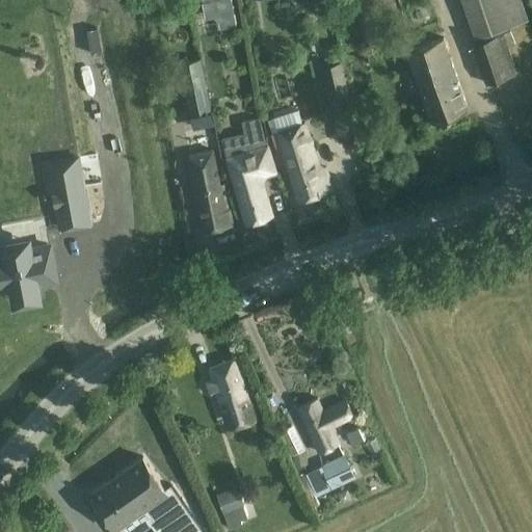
[(213,0),(204,2),(202,2),(205,20),(214,18),(218,21),(220,29),(237,26),(232,0),(213,0)]
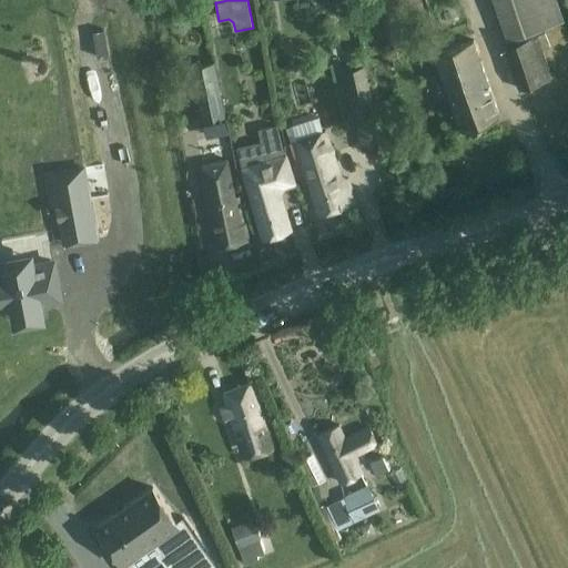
[(382,0),(386,26),(392,51),(411,48),(405,22),(401,0),(382,0)]
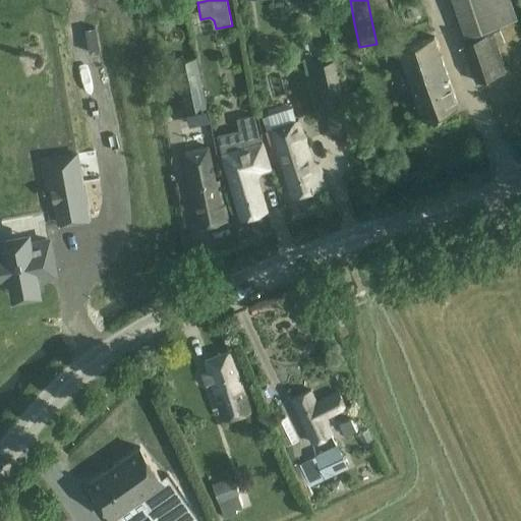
[(452,0),(465,37),(517,19),(511,0),(452,0)]
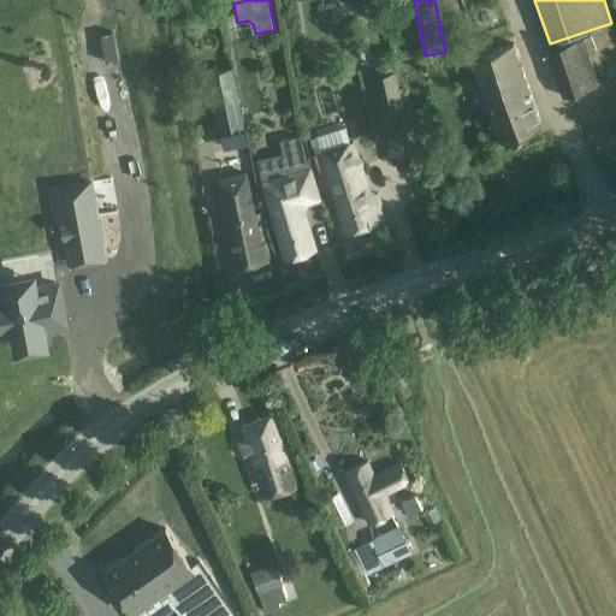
[(598,86),(584,41),(549,52),(563,96),(598,86)]
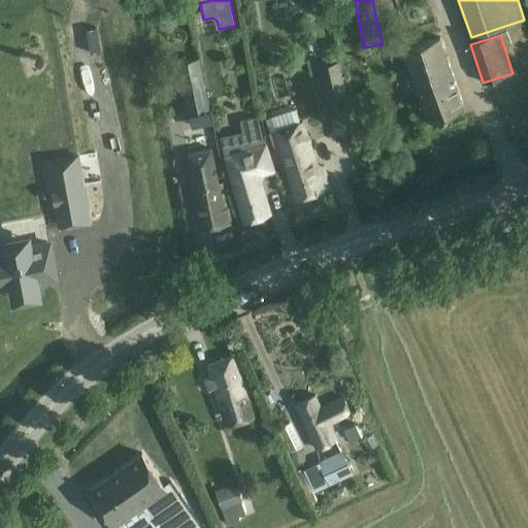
[(404,50),(410,68),(417,83),(422,100),(428,120),(429,120),(429,121),(464,108),(440,37),(404,50)]
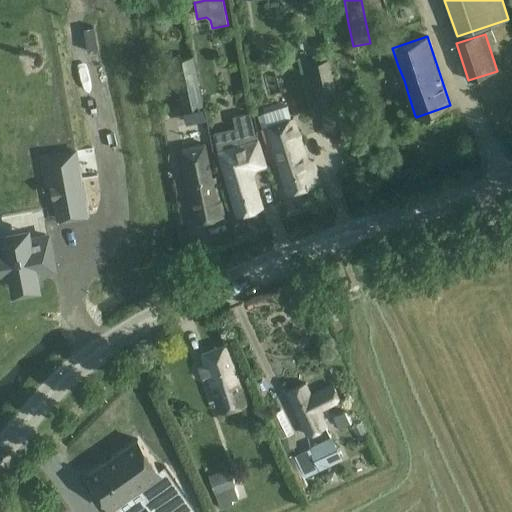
[(203,105),(193,56),(172,61),(182,110),(203,105)]
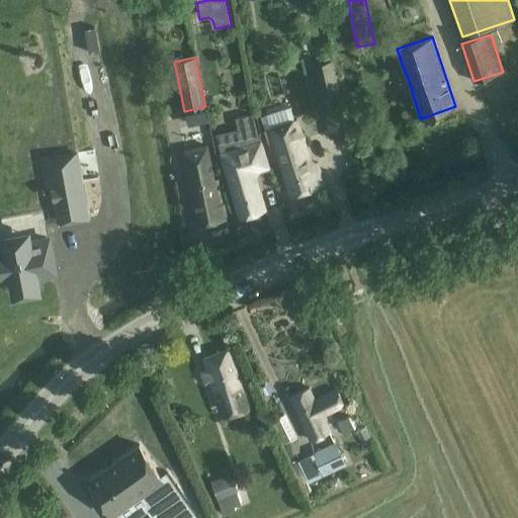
[(332,60),(313,65),(316,72),(325,113),(344,108),(332,60)]
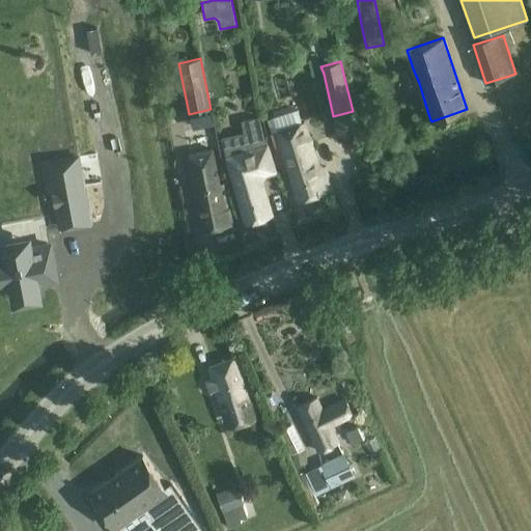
[(298,200),(332,190),(325,167),(319,169),(305,122),(273,133),(279,154),(283,152),(298,200)]
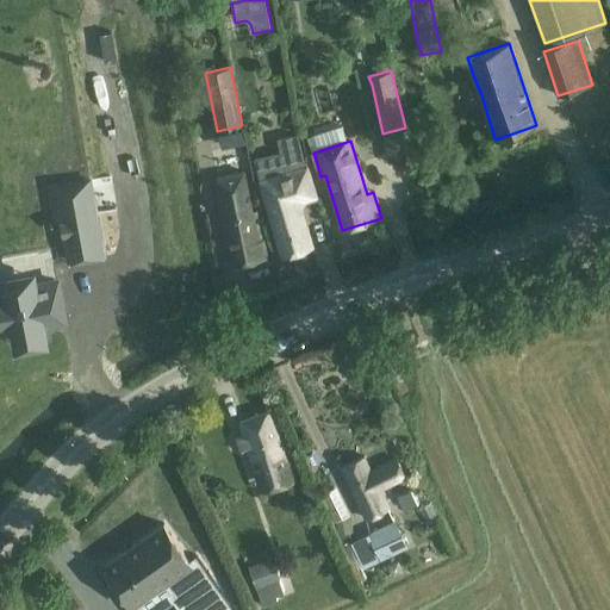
[(282,255),(312,247),(299,201),(316,197),(306,166),(278,174),(260,180),(266,199),(282,255)]
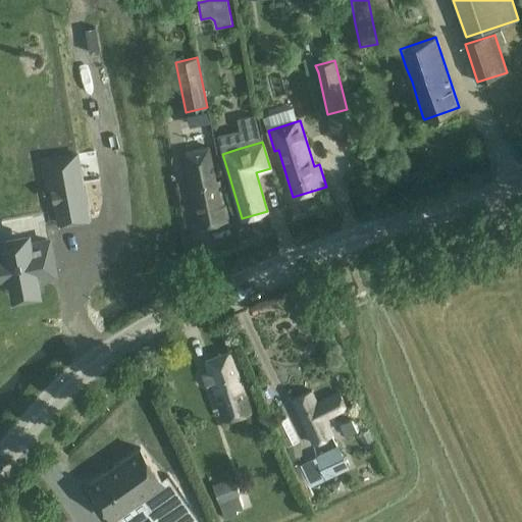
[(191,187),(199,226),(228,221),(220,181),(214,183),(207,147),(186,151),(192,187),(191,187)]
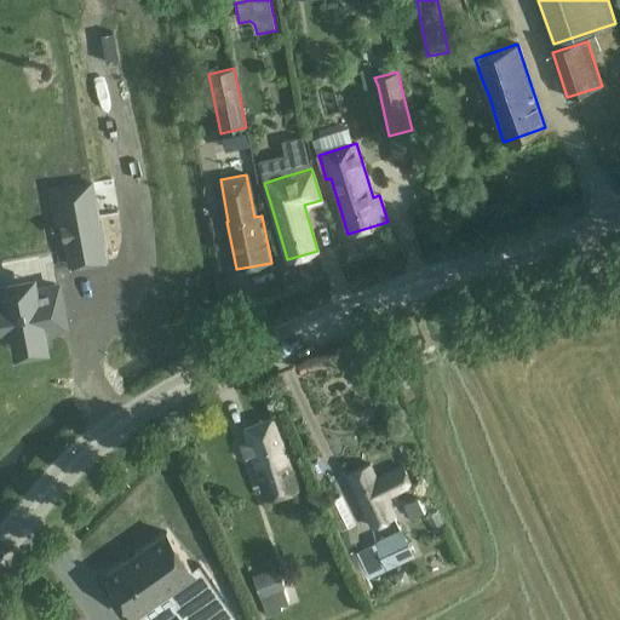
[(12,298),(0,302),(0,308),(11,351),(36,345),(40,359),(40,360),(75,351),(72,337),(98,331),(86,281),(23,297),(12,298)]
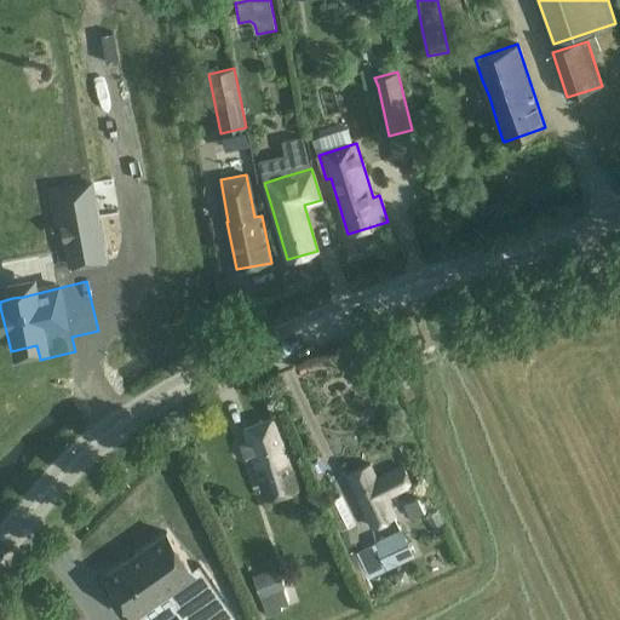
[(248,442),(241,445),(246,458),(252,455),(258,471),(267,499),(283,494),(300,488),(292,459),(286,441),(277,418),(244,430),(248,442)]
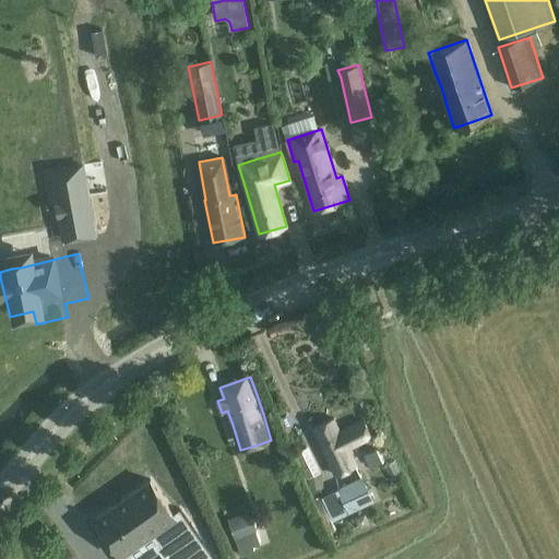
[(334,477),(355,468),(348,452),(371,440),(364,421),(340,431),(334,418),(313,428),(334,477)]
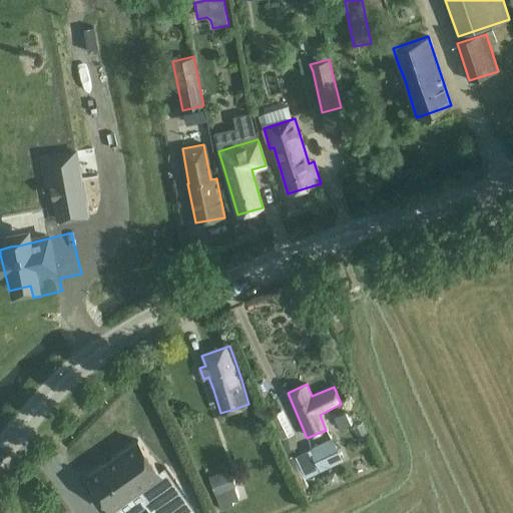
[(284,410),(271,416),(281,435),(295,433),(284,410)]
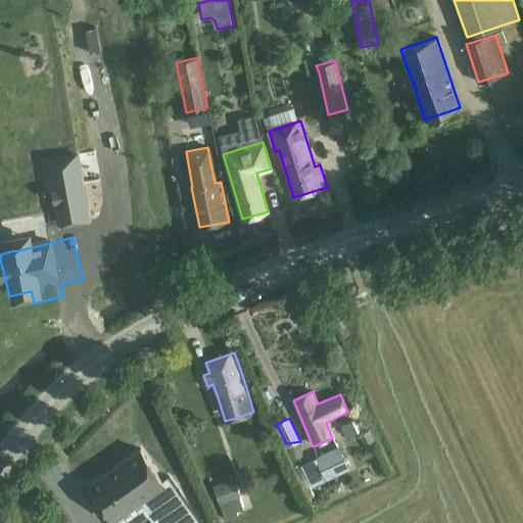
[(368,431),(360,436),(367,449),(376,445),(368,431)]
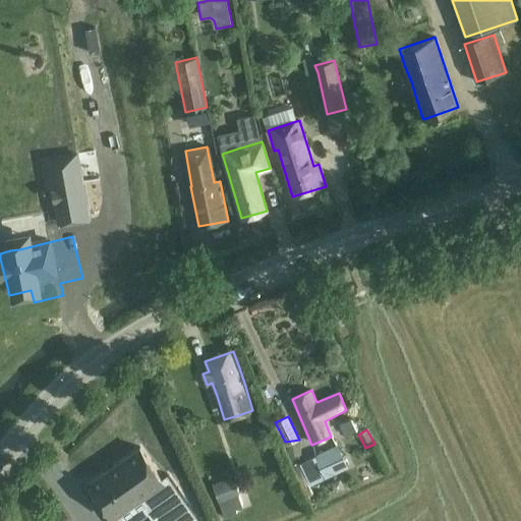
[(311,484),(349,467),(338,444),(301,463),(311,484)]
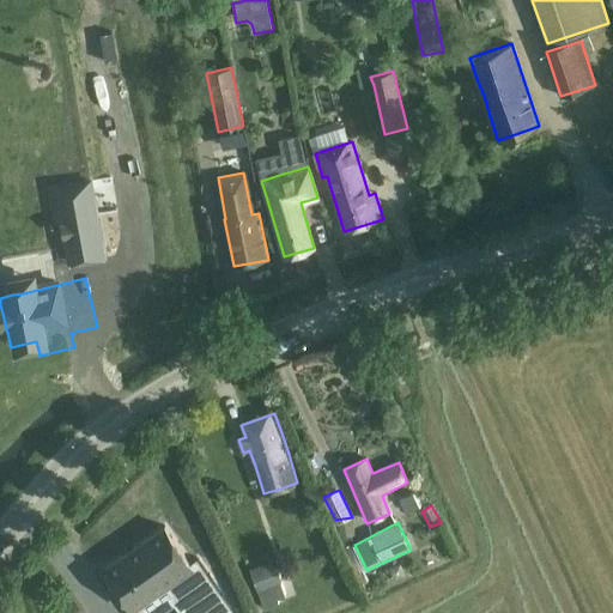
[(165,528),(105,569),(137,612),(162,612),(175,605),(180,612),(235,612),(196,559),(190,564),(165,528)]
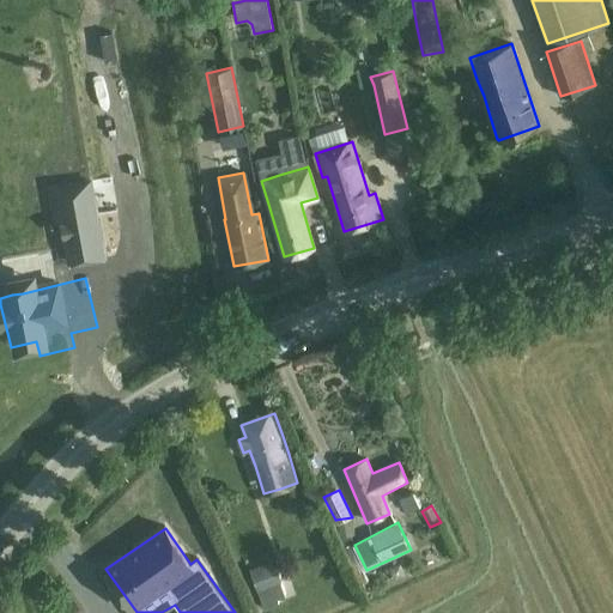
[(350,545),(340,548),(357,584),(368,580),(350,545)]
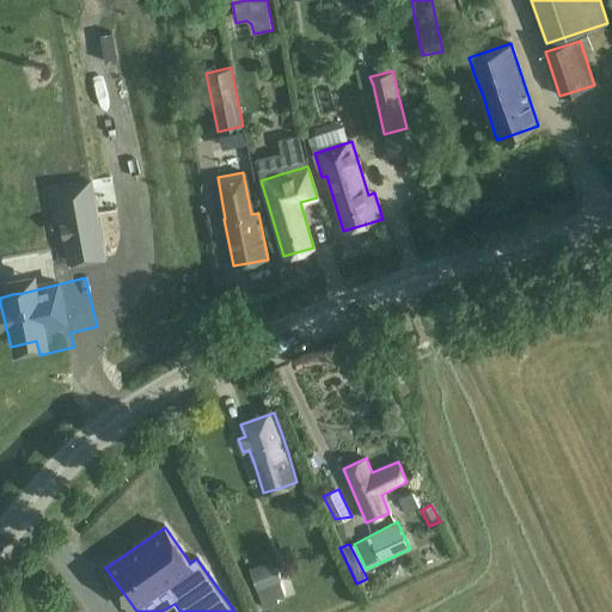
[(276,564),(246,577),(250,589),(281,576),(276,564)]
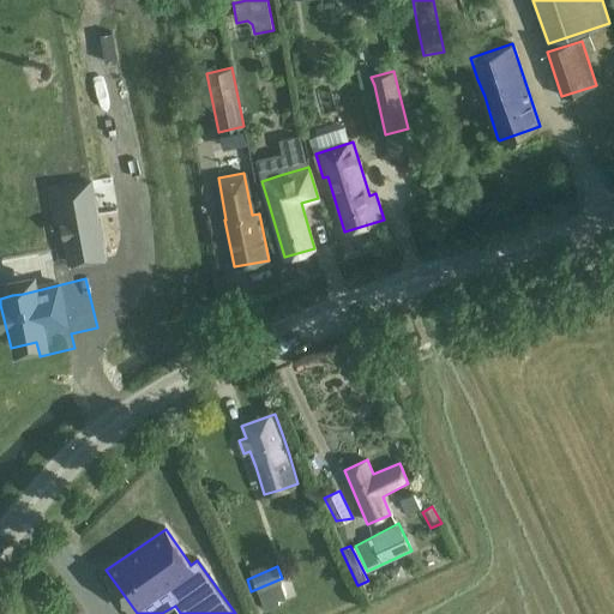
[(287,599),(281,581),(257,590),(264,612),(281,606),(278,601),(287,599)]
